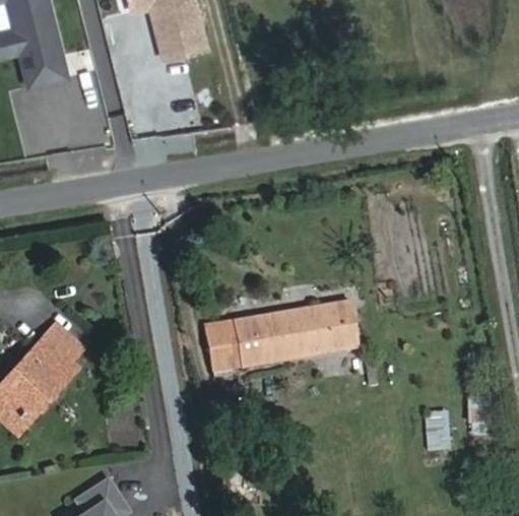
[(6,0),(12,26),(0,29),(0,54),(18,50),(26,83),(66,74),(53,23),(50,24),(47,12),(50,11),(47,0),(6,0)]
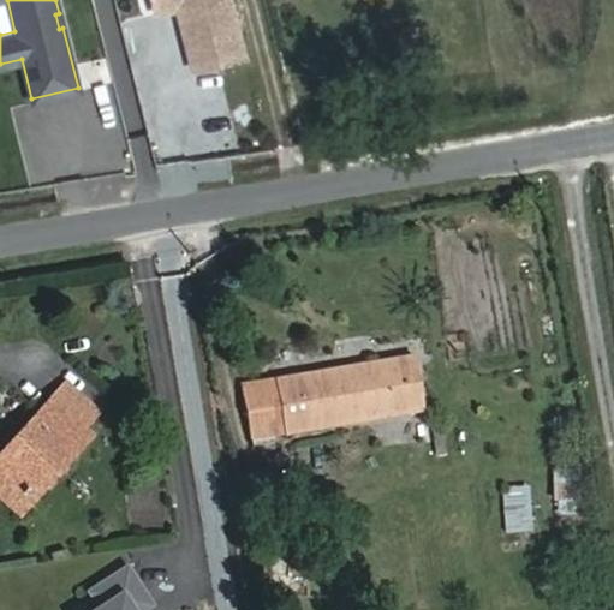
[(151,0),(154,11),(184,4),(186,16),(179,18),(192,67),(242,55),(227,0),(151,0)]
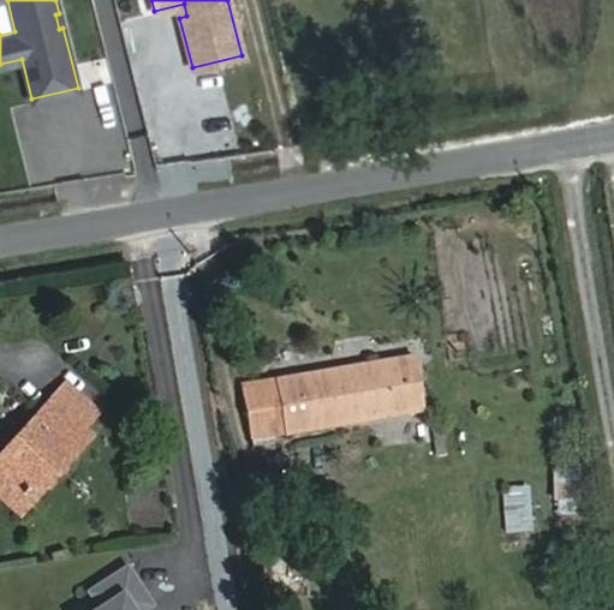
[(177,6),(179,18),(186,16),(184,4),(177,6)]
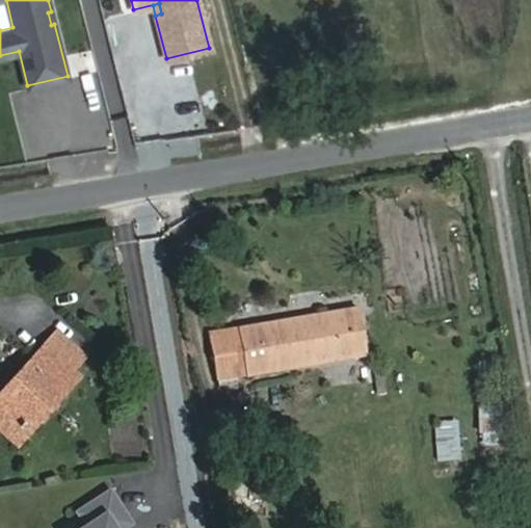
[(364,351),(356,306),(208,331),(215,376),(364,351)]
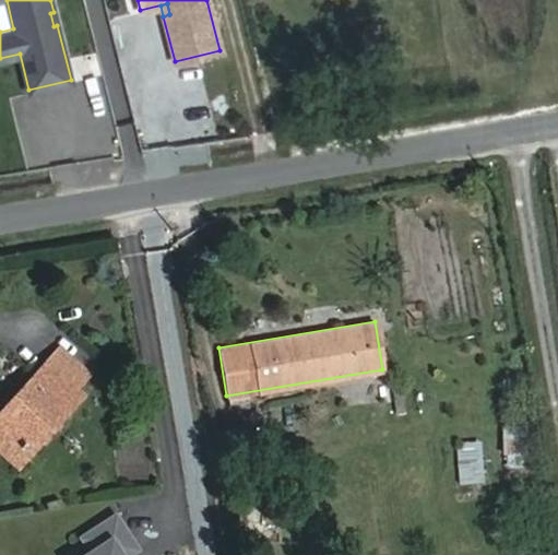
[(87,373),(58,346),(46,359),(74,386),(75,386),(87,373)]
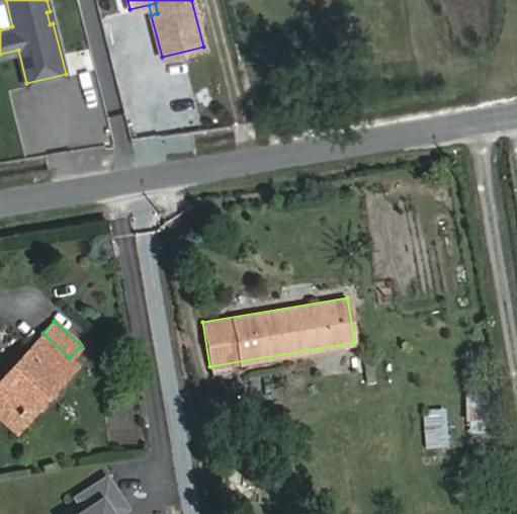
[(0,388),(29,414),(76,363),(70,357),(69,357),(42,333),(0,379),(0,388)]
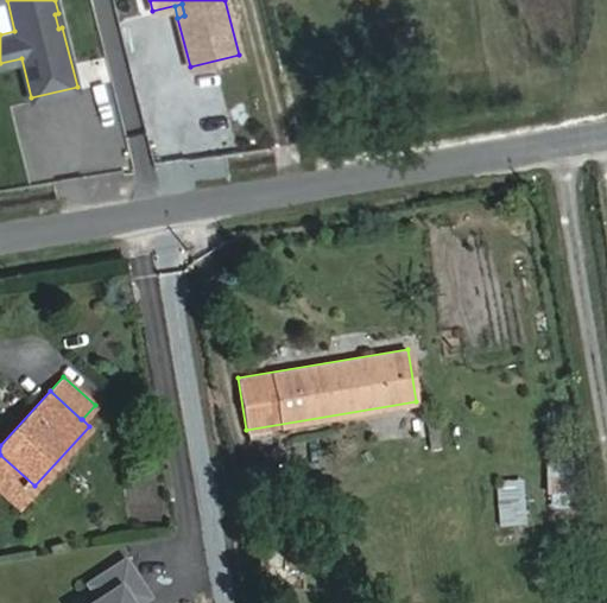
[(35,486),(0,455),(0,487),(19,503),(35,486)]
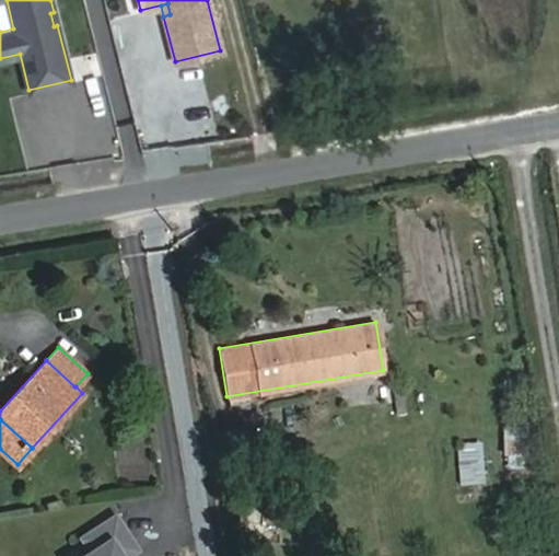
[(526,451),(525,425),(503,425),(503,452),(509,452),(522,451),(526,451)]
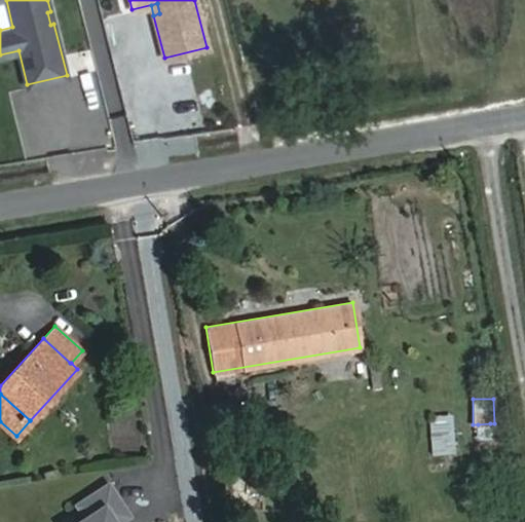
[(449,450),(446,419),(430,420),(433,451),(449,450)]
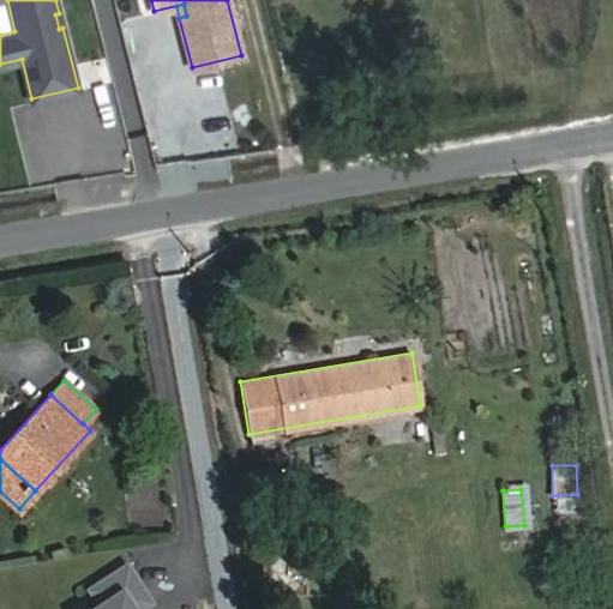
[(572,506),(572,494),(558,495),(558,507),(572,506)]
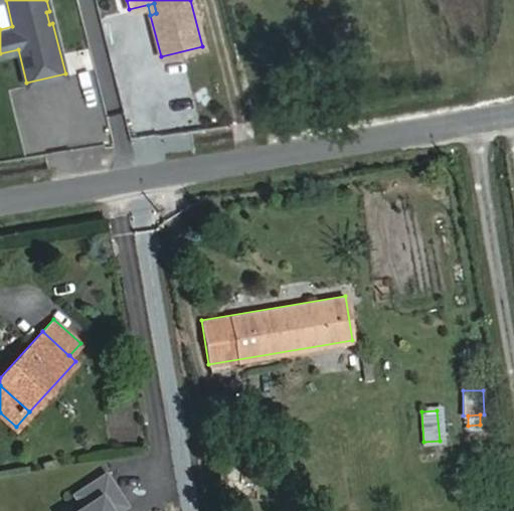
[(115,510),(125,503),(105,473),(74,493),(83,506),(75,510),(115,510)]
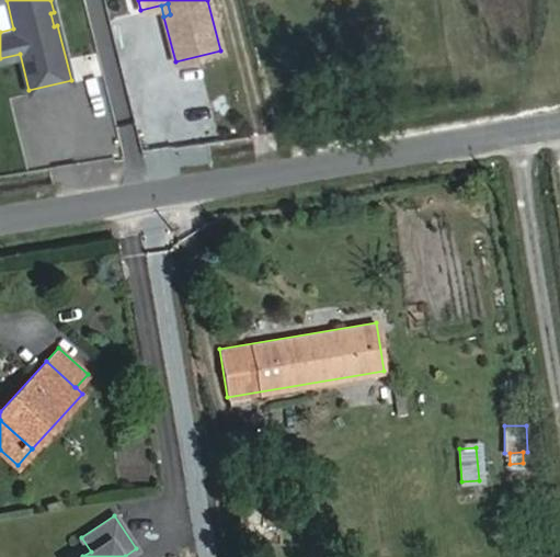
[(265,536),(265,521),(247,520),(247,536),(265,536)]
